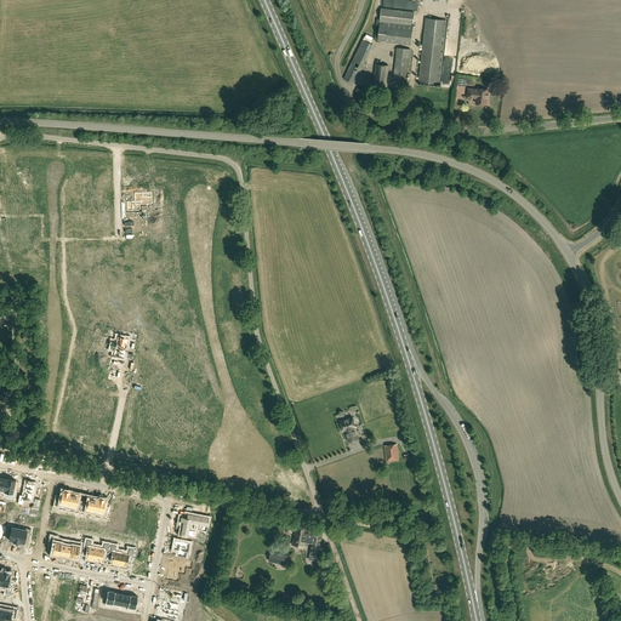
[(412,24),(415,12),(382,9),(380,21),(412,24)]
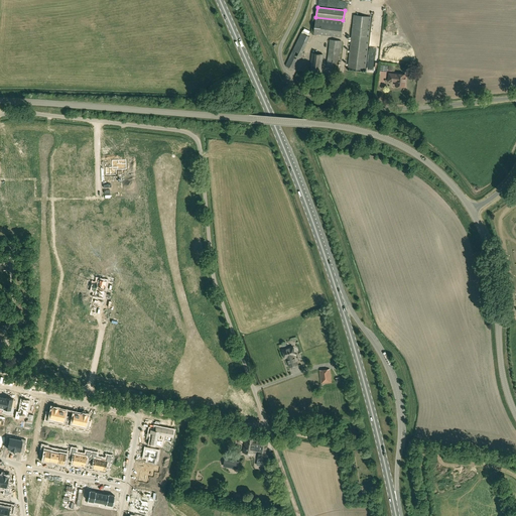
[(375,8),(375,17),(380,17),(380,13),(385,13),(384,8),(375,8)]
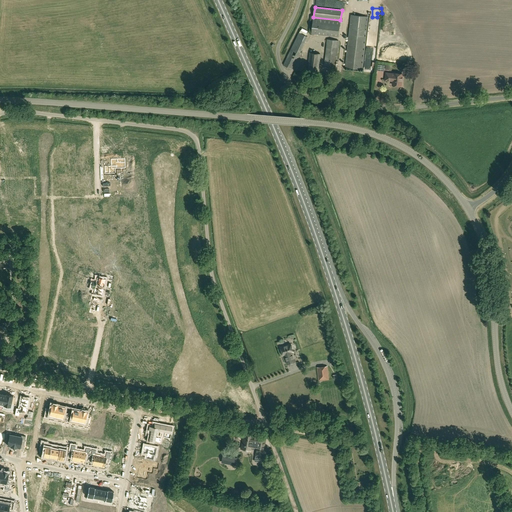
[(362,69),(368,17),(351,15),(345,67),(362,69)]
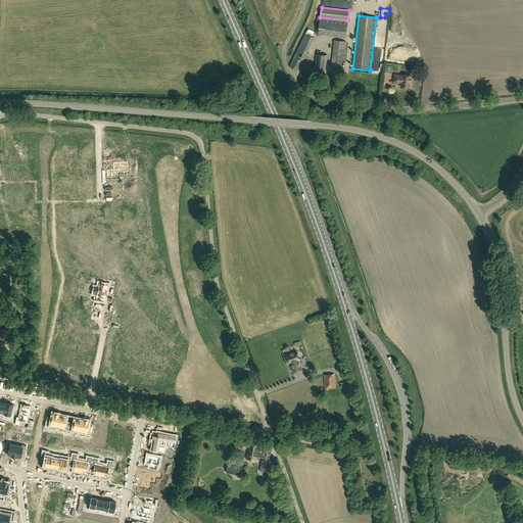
[(345,38),(347,21),(320,18),(318,35),(345,38)]
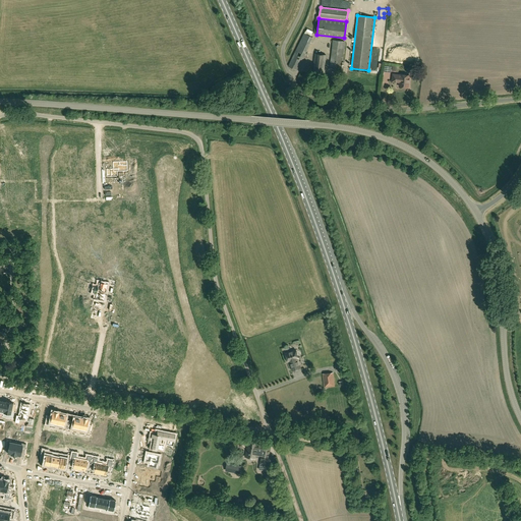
[(297,70),(313,37),(304,33),(288,66),(297,70)]
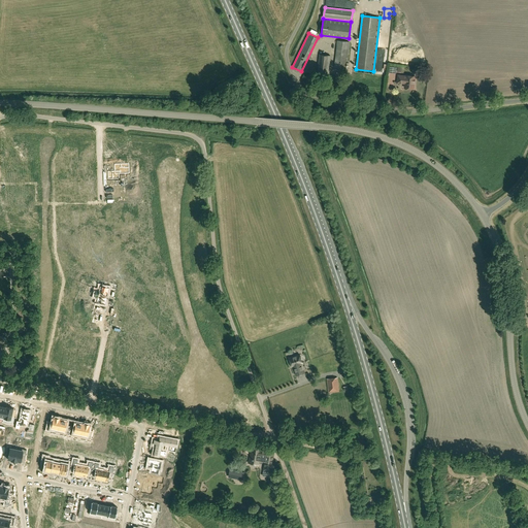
[(345,68),(349,41),(338,40),(334,67),(345,68)]
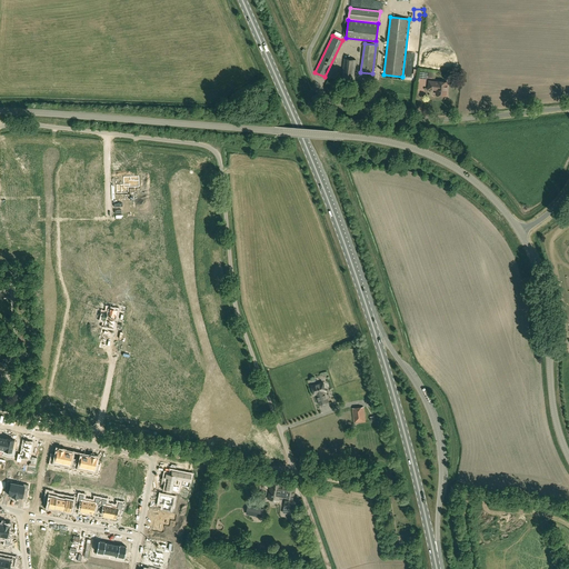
[(353,80),(356,60),(345,59),(342,79),(353,80)]
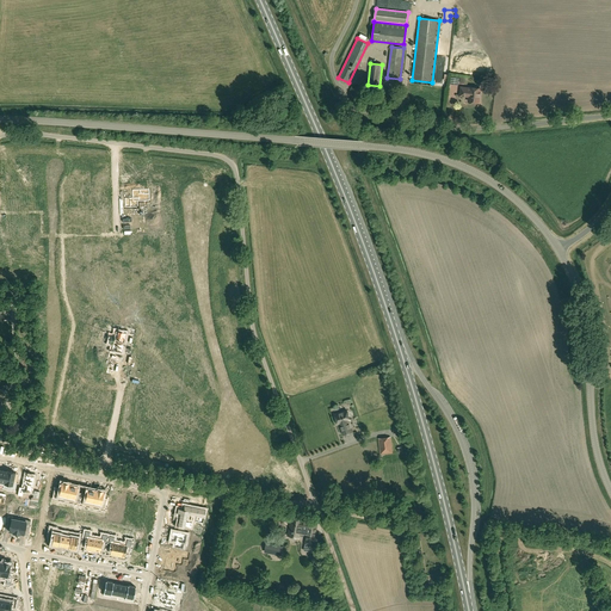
[(470,88),(461,87),(461,96),(469,97),(469,102),(479,103),(481,88),(470,87),(470,88)]
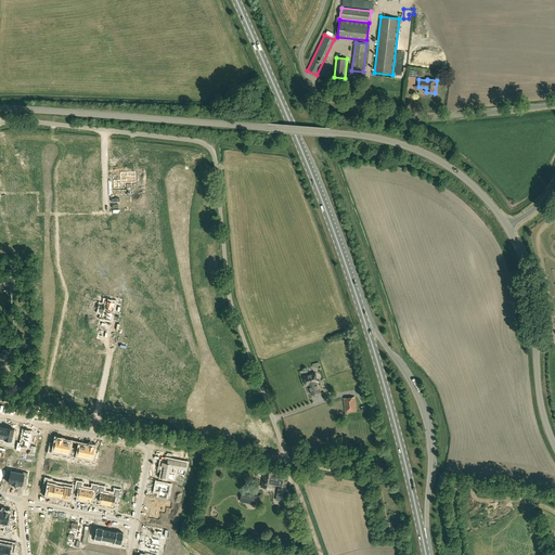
[(12,157),(4,157),(4,167),(13,167),(13,159),(28,159),(28,150),(23,150),(21,150),(18,151),(18,150),(17,150),(17,151),(12,151),(12,157)]
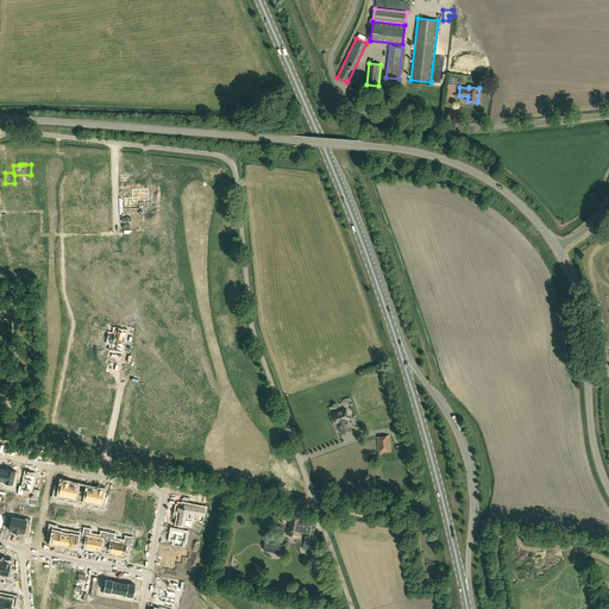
[(132,198),(125,198),(125,207),(138,207),(137,200),(145,200),(149,200),(149,189),(132,189),(132,198)]
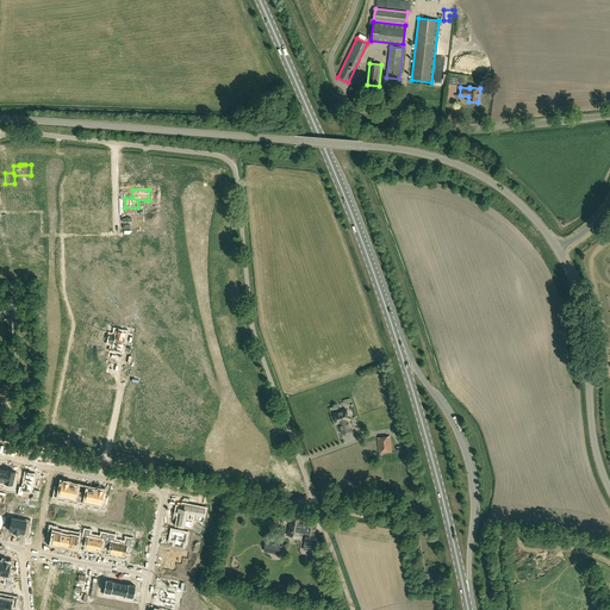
[(0,249),(1,249),(1,246),(1,244),(1,243),(8,243),(8,244),(11,244),(11,246),(12,246),(12,244),(14,244),(14,237),(14,235),(14,226),(12,226),(10,226),(7,228),(7,230),(6,230),(6,231),(2,231),(2,230),(1,230),(1,228),(0,226),(0,249)]
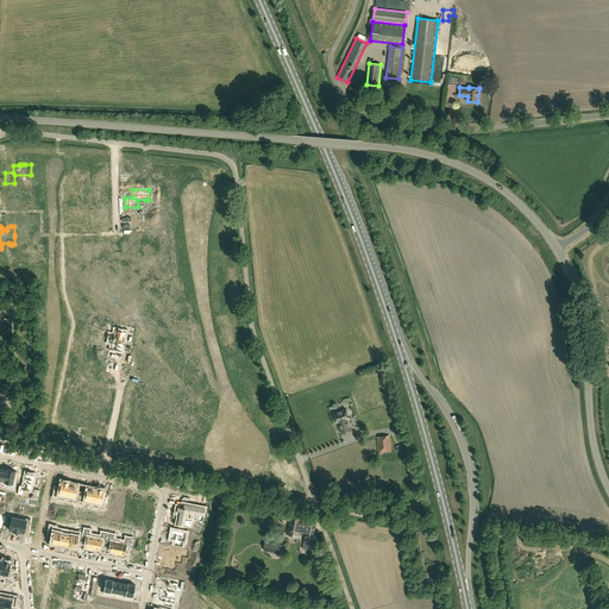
[(152,251),(140,251),(140,259),(146,258),(146,264),(150,264),(155,264),(155,269),(162,268),(162,258),(155,258),(155,256),(152,256),(152,251)]
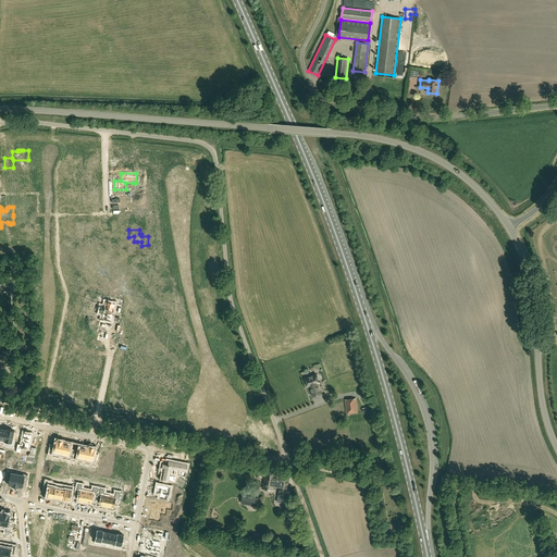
[(102,313),(101,319),(111,321),(113,312),(112,312),(112,309),(113,309),(115,304),(106,301),(104,307),(103,313),(102,313)]
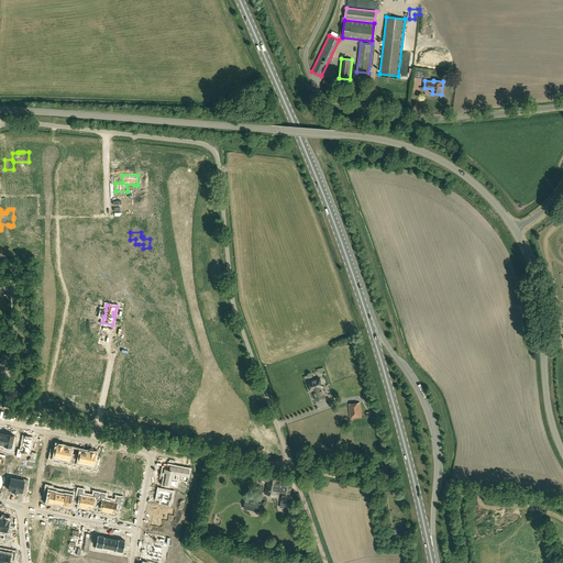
[(127,330),(125,339),(133,340),(134,334),(144,329),(140,321),(127,330)]
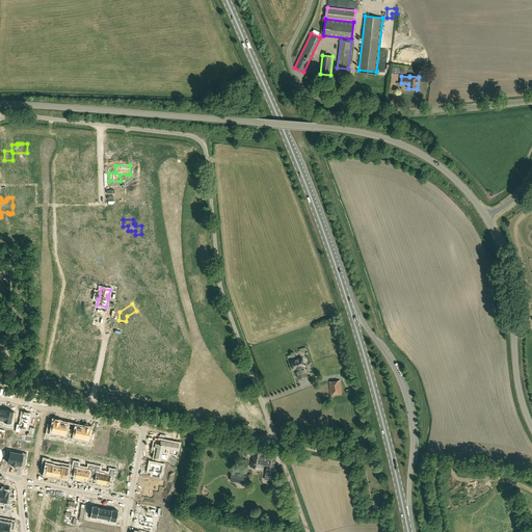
[(72,313),(71,320),(83,322),(85,316),(81,315),(81,316),(76,315),(76,314),(72,313)]
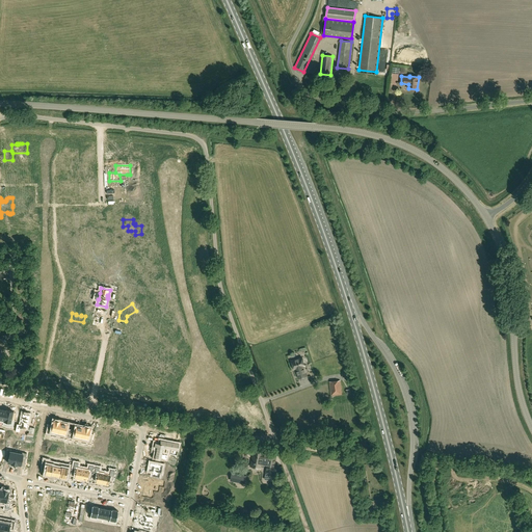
[(134,324),(133,331),(143,334),(145,327),(134,324)]
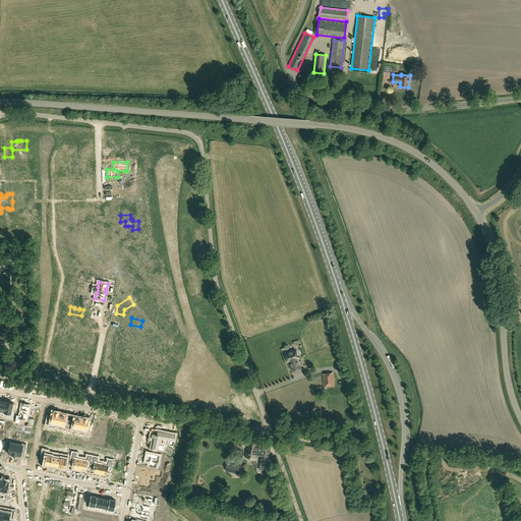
[(290,361),(293,370),(301,367),(297,358),(299,358),(296,350),(285,353),(288,361),(290,361)]
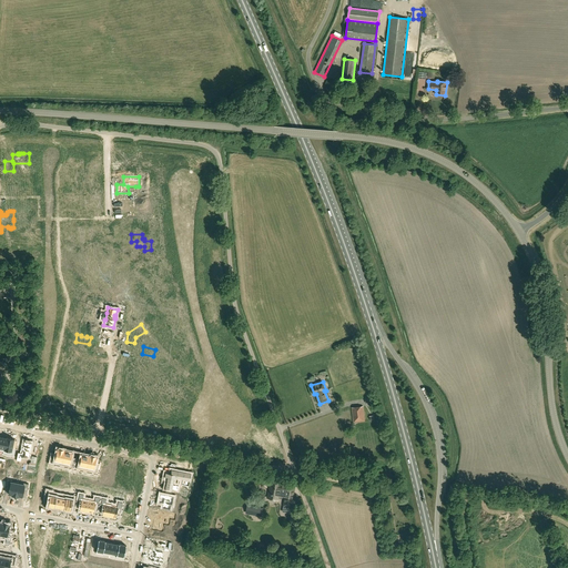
[(363,406),(352,407),(354,422),(365,421),(363,406)]
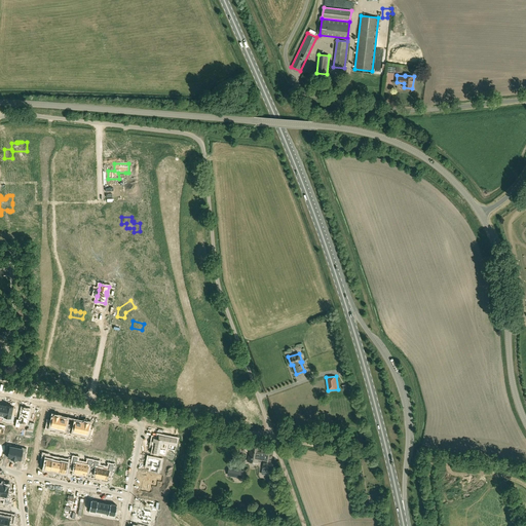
[(3,418),(3,419),(13,421),(14,415),(11,414),(13,406),(6,405),(3,418)]
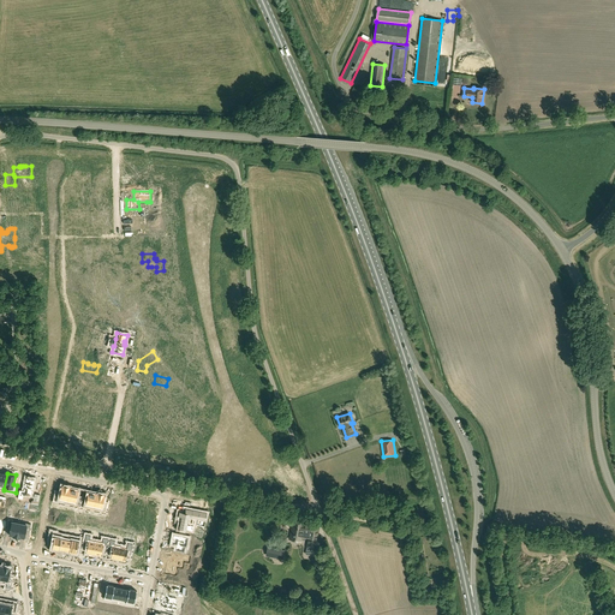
[(19,489),(17,499),(23,500),(24,494),(31,495),(34,479),(27,477),(23,490),(19,489)]
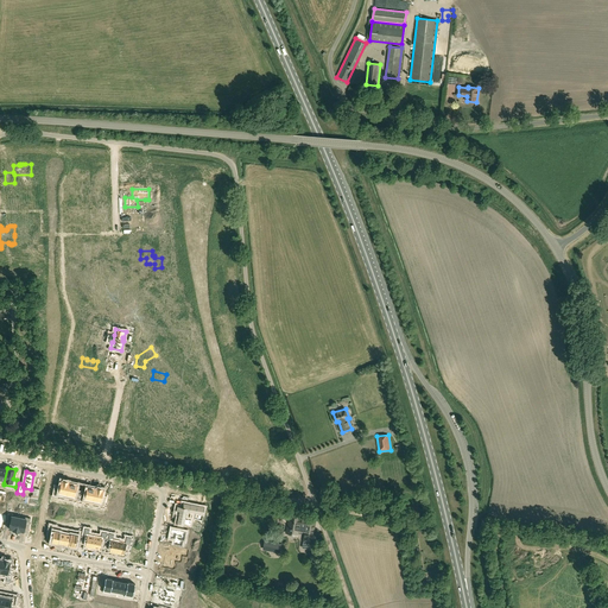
[(56,487),(55,495),(65,498),(69,482),(68,482),(68,481),(62,480),(61,480),(59,488),(56,487)]
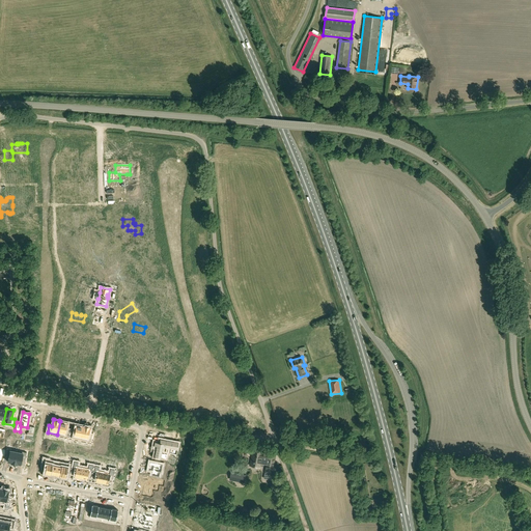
[(60,421),(57,435),(67,437),(70,429),(65,429),(67,422),(65,422),(65,421),(61,420),(61,421),(60,421)]
